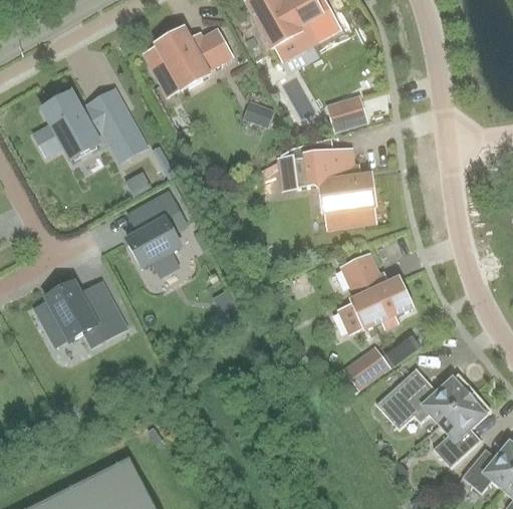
[(296,27),(309,20),(321,13),(313,0),(286,0),(282,2),(281,0),(251,0),(247,2),(272,47),(276,45),(283,58),(303,47),(296,34),(299,32),(296,27)]
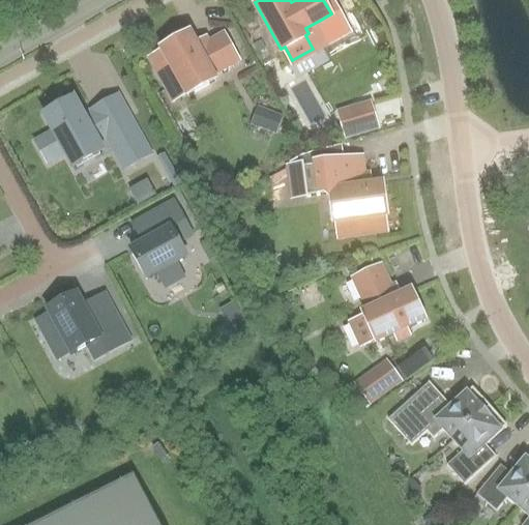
[(189,30),(162,46),(169,59),(155,66),(167,86),(180,79),(187,92),(215,77),(212,71),(238,57),(224,31),(198,46),(189,30)]
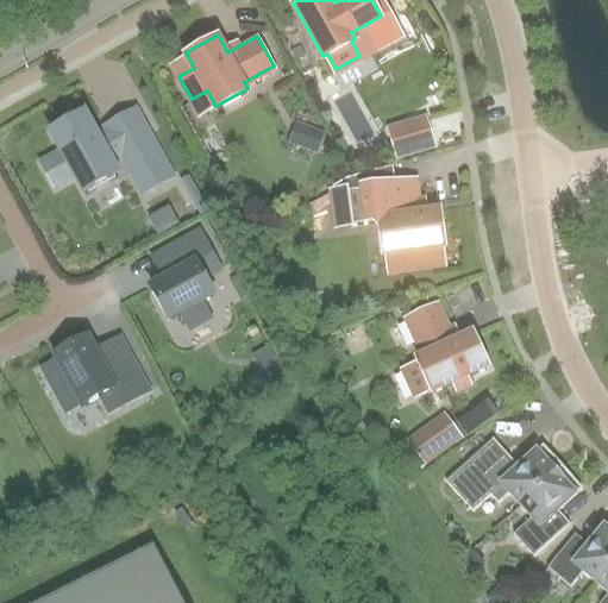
[(290,46),(296,55),(305,50),(300,41),(290,46)]
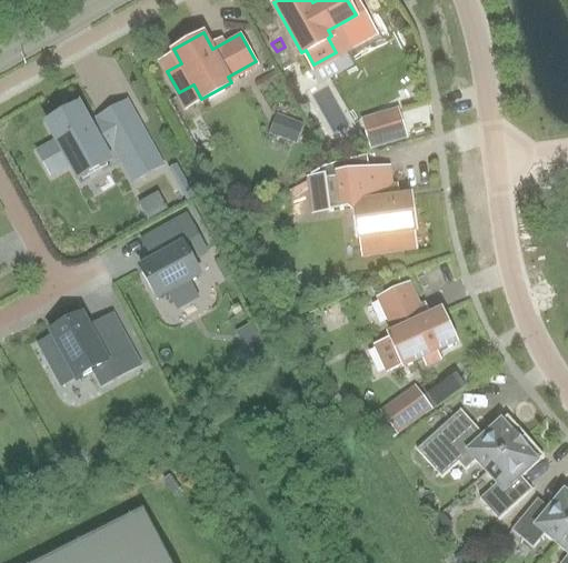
[(48,143),(39,149),(40,150),(45,149),(53,166),(50,168),(51,170),(60,164),(60,163),(70,158),(80,177),(81,176),(81,174),(107,160),(108,161),(109,160),(102,148),(115,141),(135,177),(136,176),(158,162),(159,163),(160,163),(137,121),(125,100),(122,101),(101,113),(100,114),(101,118),(89,124),(78,104),(76,104),(77,106),(51,120),(50,119),(49,120),(59,139),(48,144),(48,143)]
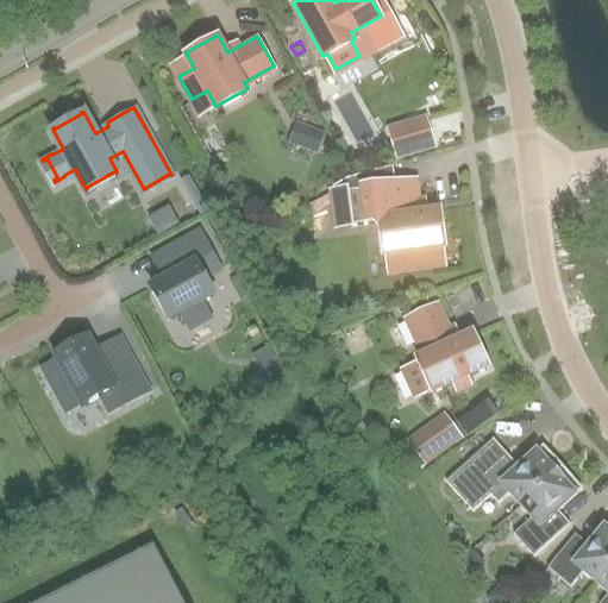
[(399,155),(433,144),(424,115),(389,125),(399,155)]
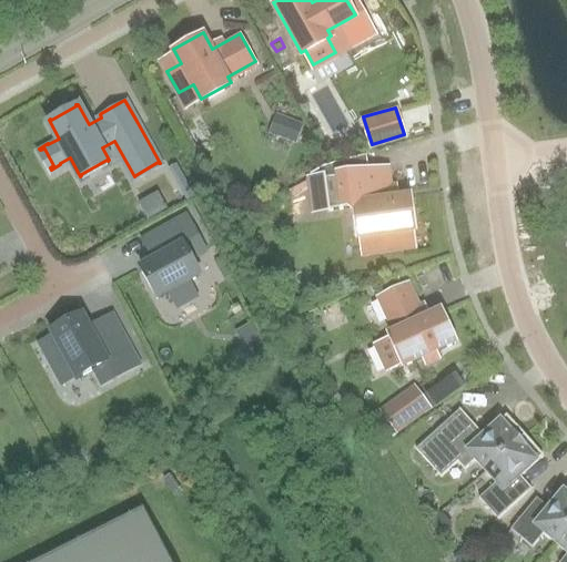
[(302,121),(275,110),(270,126),(296,136),(302,121)]
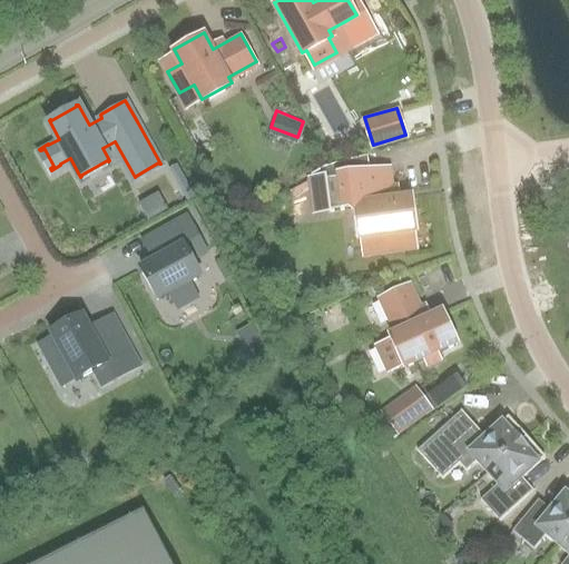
[(329,205),(354,201),(359,236),(375,234),(378,249),(402,246),(400,230),(415,228),(411,195),(392,197),(389,166),(356,170),(324,175),(329,205)]
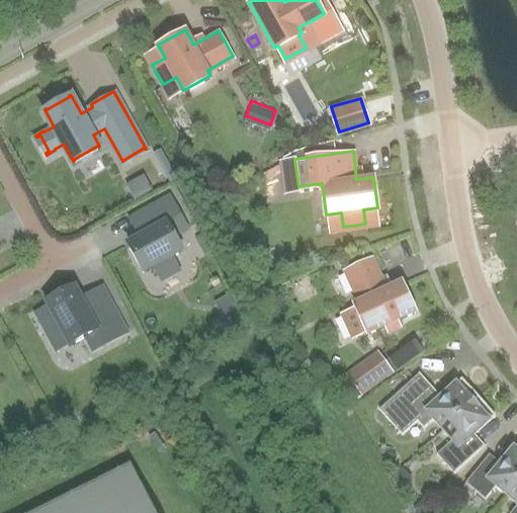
[(128,241),(144,269),(181,248),(170,228),(182,221),(185,226),(186,226),(169,194),(148,206),(158,225),(128,241)]
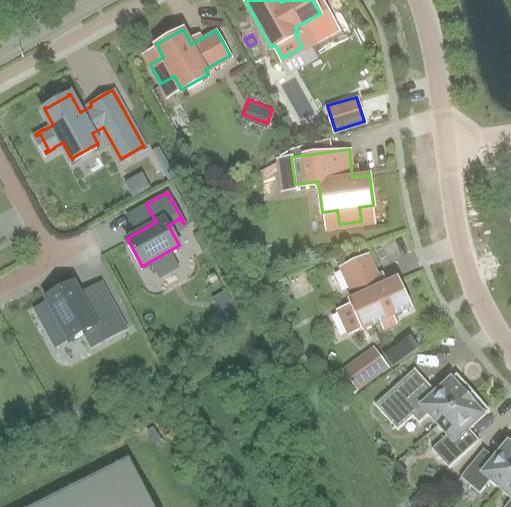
[(351,301),(338,307),(350,333),(363,327),(409,306),(397,278),(381,285),(367,254),(341,266),(356,297),(350,299),(351,300),(351,301)]
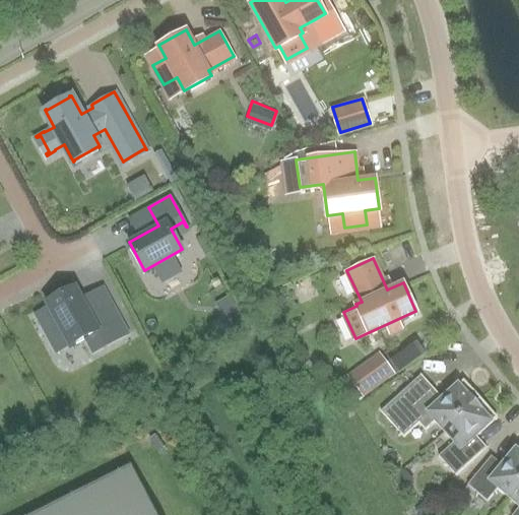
[(47,301),(49,304),(36,312),(52,340),(65,333),(70,343),(84,336),(91,349),(126,330),(112,304),(91,316),(75,285),(47,301)]
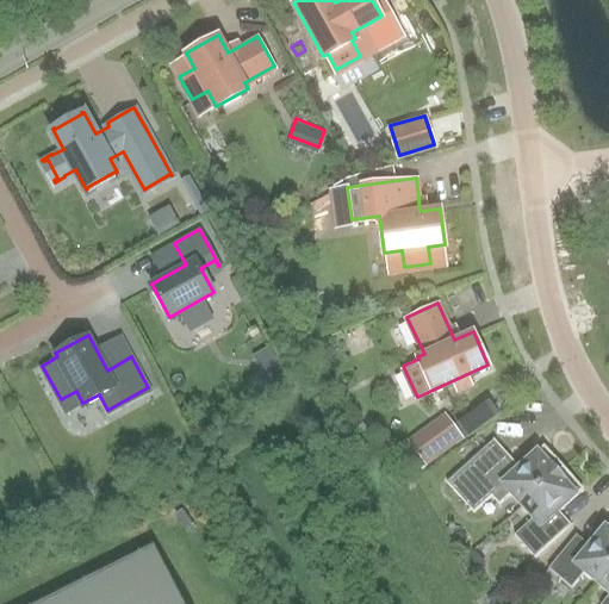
[(253,352),(274,391),(291,381),(269,342),(253,352)]
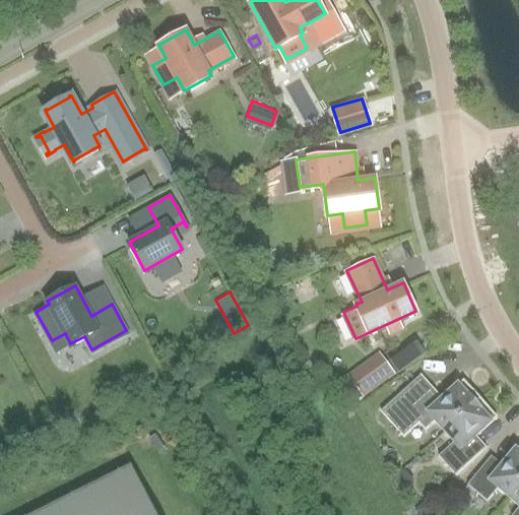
[(363,394),(395,371),(379,349),(347,373),(363,394)]
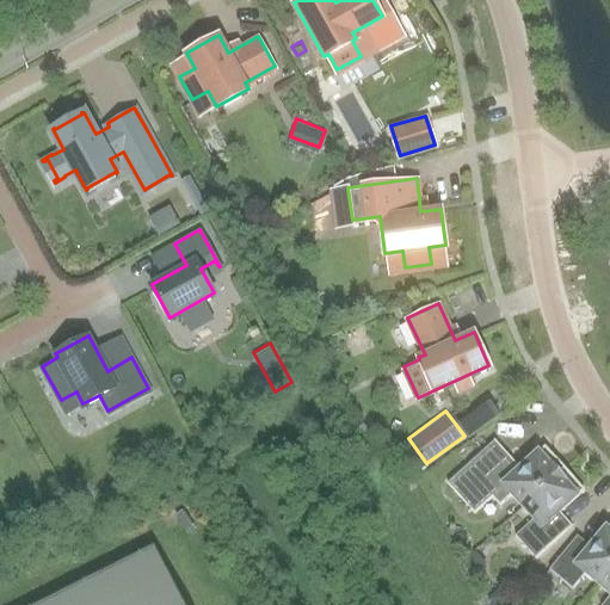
[(522,504),(564,464),(544,443),(519,465),(494,437),(493,437),(493,438),(447,480),(474,508),(492,493),(499,501),(510,491),(522,504)]
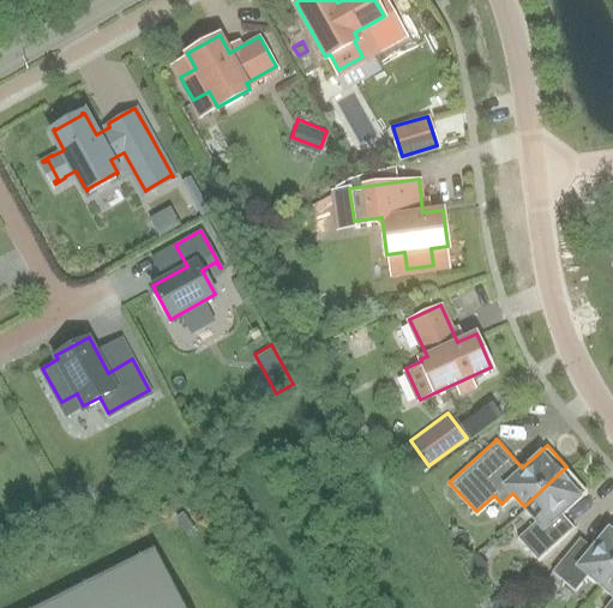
[(562,511),(587,489),(566,467),(524,506),(535,518),(517,535),(538,557),(574,525),(574,524),(562,511)]
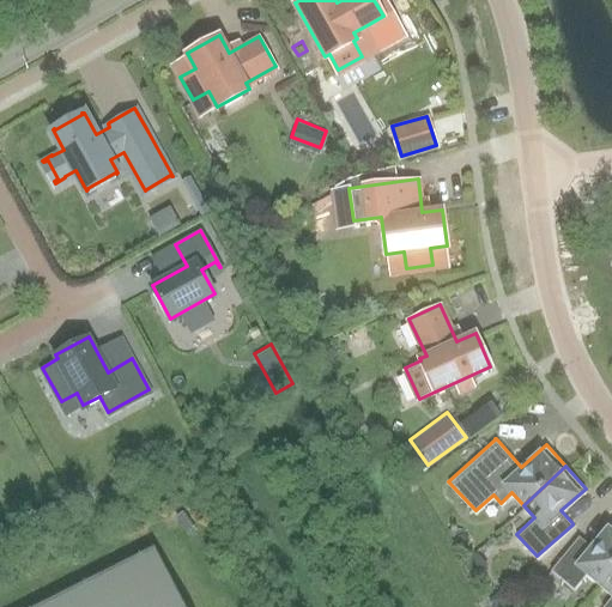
[(599,583),(611,566),(611,520),(592,545),(579,534),(551,568),(574,587),(586,572),(599,583)]
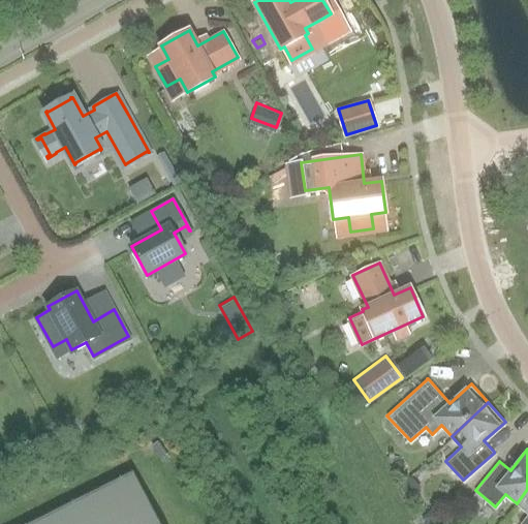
[(159,523),(133,470),(26,523),(159,523)]
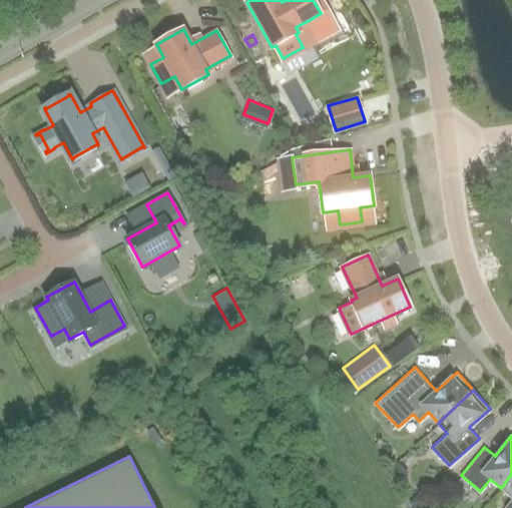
[(399,464),(390,472),(398,480),(407,472),(399,464)]
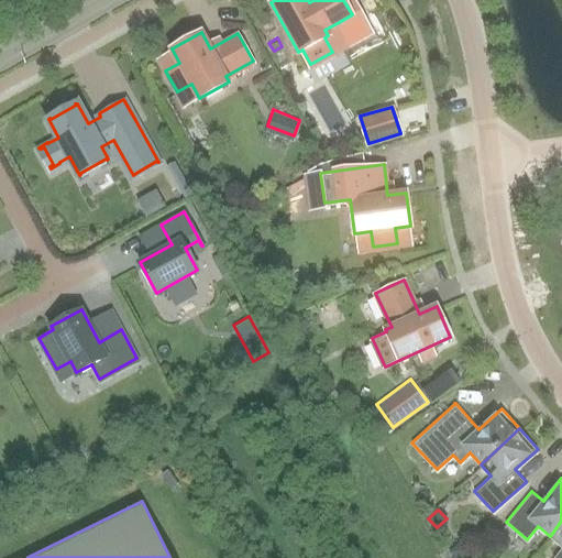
[(561,557),(561,521),(550,536),(561,545),(553,556),(555,557),(561,557)]
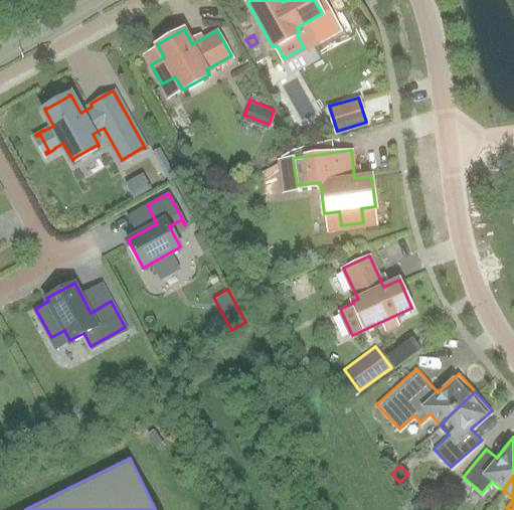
[(410,502),(417,509),(421,509),(431,502),(420,492),(410,502)]
